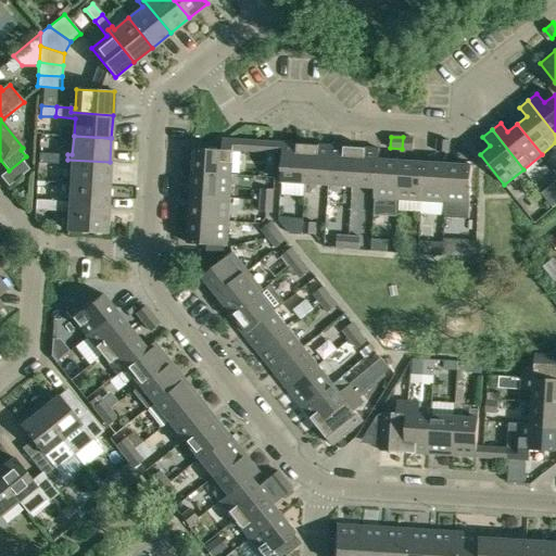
[(403,137),(402,149),(413,150),(414,138),(403,137)]
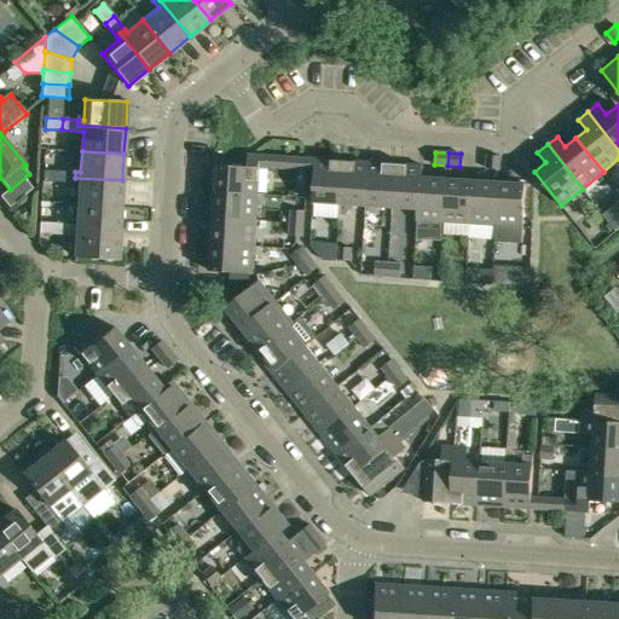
[(248,166),(217,165),(214,191),(258,195),(260,167),(270,168),(271,156),(253,155),(248,155),(248,166)]
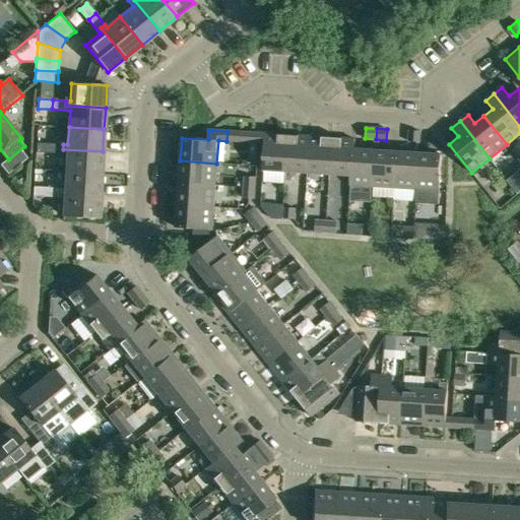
[(420,131),(409,130),(408,141),(419,142),(420,131)]
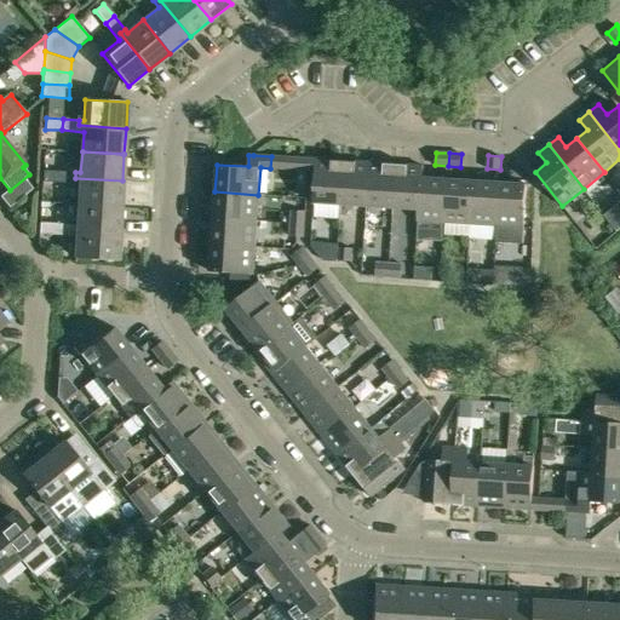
[(293,170),(294,158),(271,156),(270,168),(293,170)]
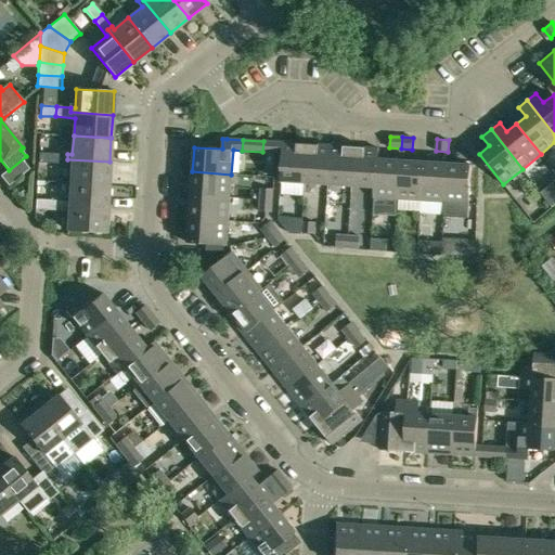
[(305,182),(308,144),(283,142),(281,181),(305,182)]
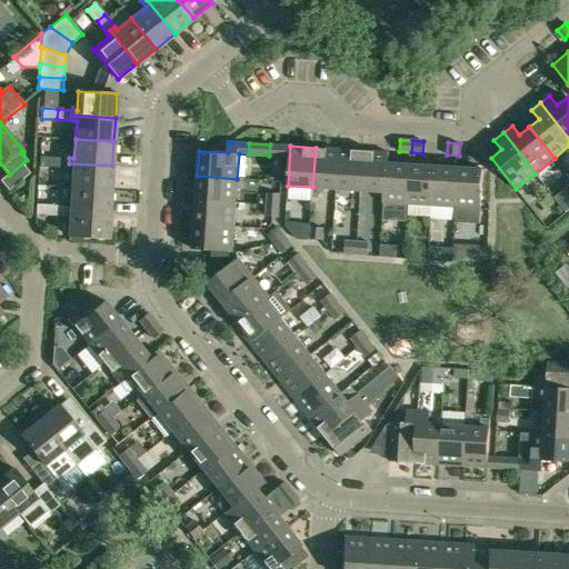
[(339,149),(316,148),(312,187),(337,189),(339,149)]
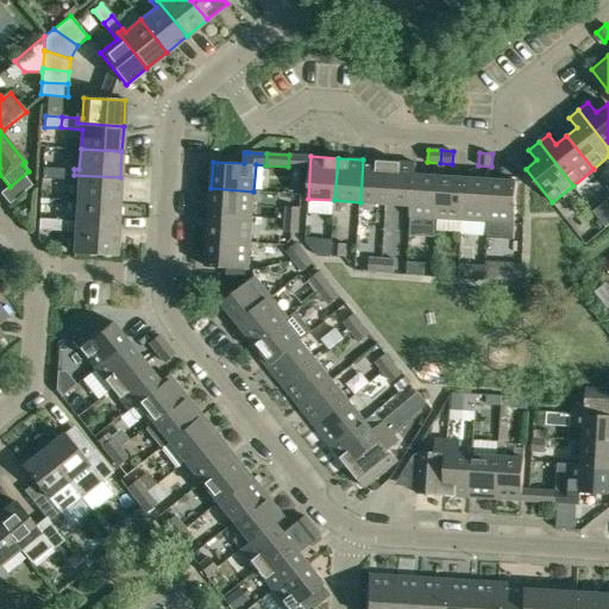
[(360,202),(385,203),(389,161),(363,159),(360,202)]
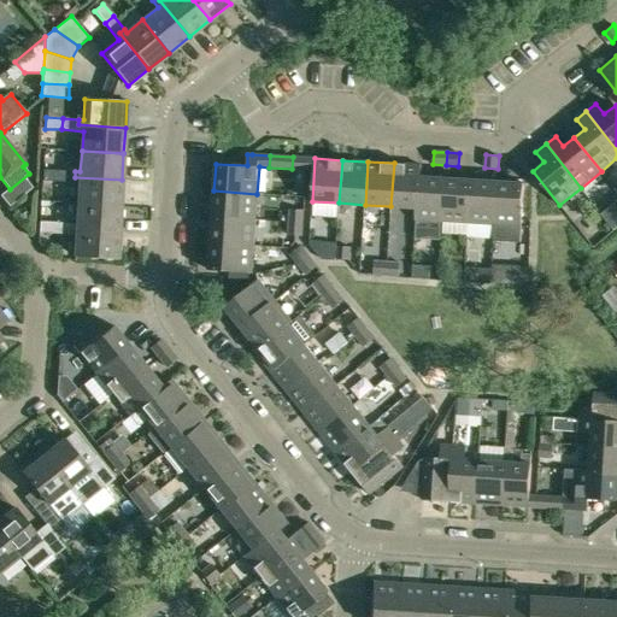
[(415,219),(416,219),(419,176),(421,176),(421,165),(394,163),(391,206),(416,207),(415,219)]
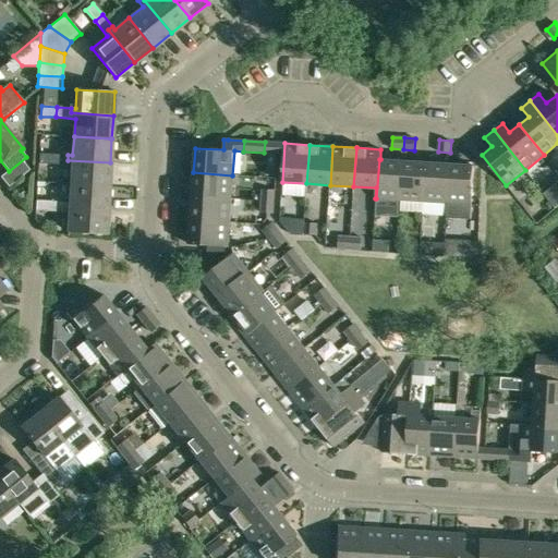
[(38,164),(52,164),(53,154),(38,153),(38,164)]
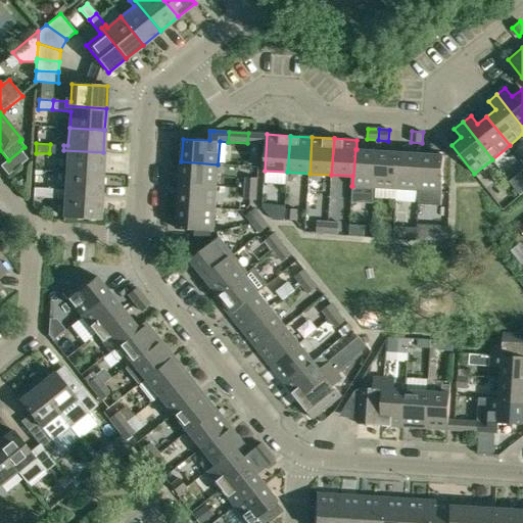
[(102,175),(103,152),(63,150),(63,145),(50,144),(49,153),(67,155),(66,172),(102,175)]
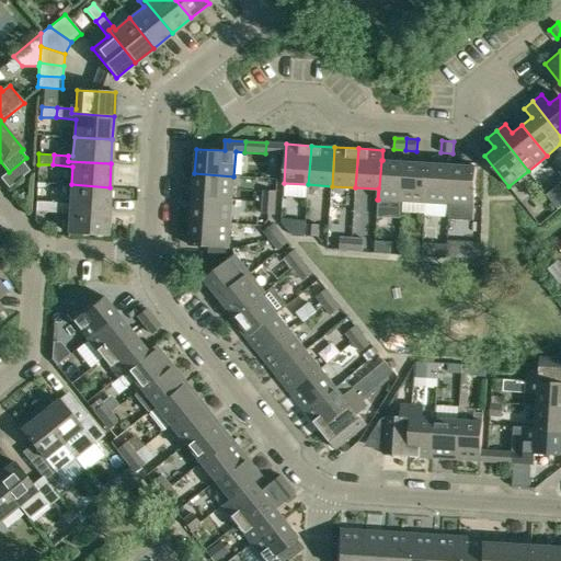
[(404,161),(382,160),(381,160),(378,199),(402,201),(404,161)]
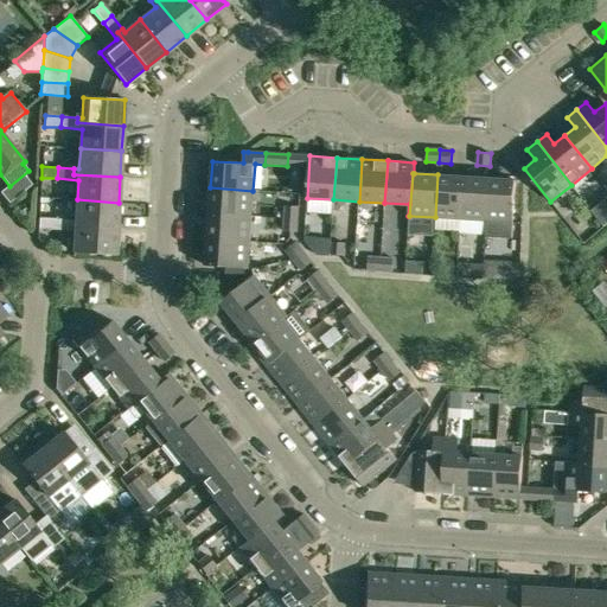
[(435,217),(461,218),(464,177),(438,174),(435,217)]
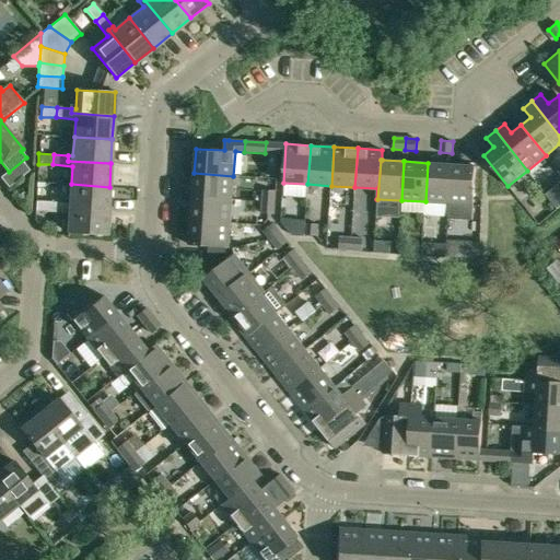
[(22,162),(16,167),(24,177),(31,172),(22,162)]
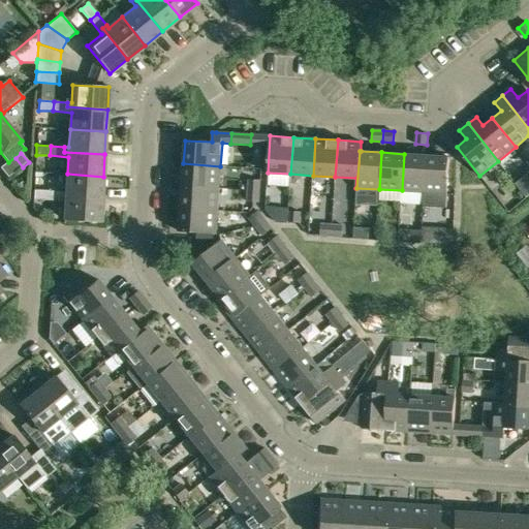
[(424,192),(426,155),(404,154),(402,190),(424,192)]
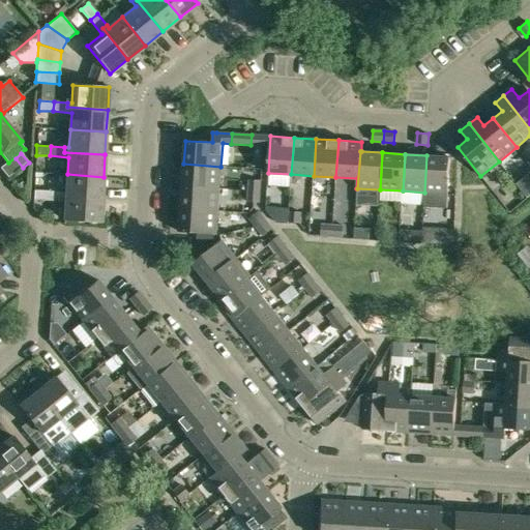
[(427,155),(424,193),(447,194),(450,157),(427,155)]
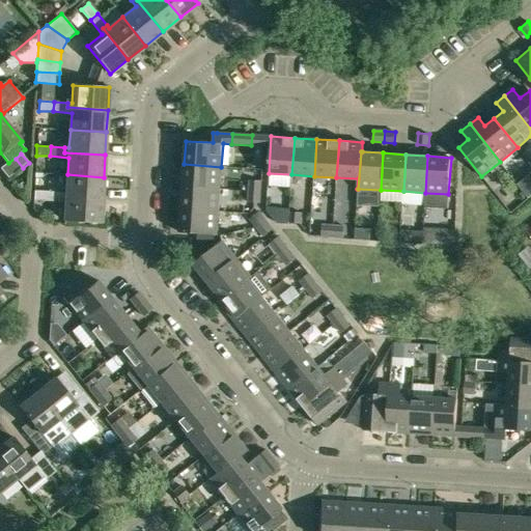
[(184,164),(183,187),(220,189),(221,167),(184,164)]
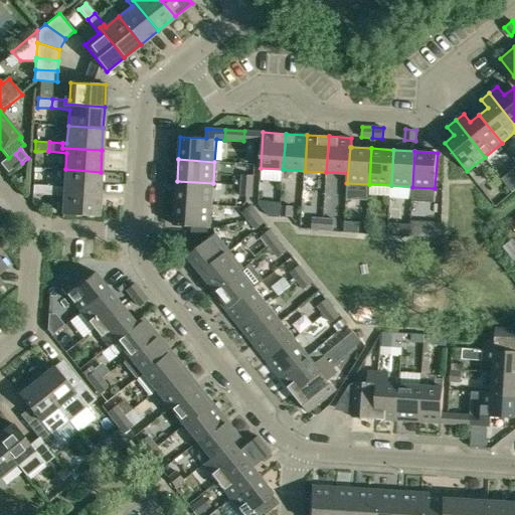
[(501,178),(512,192),(514,189),(514,169),(514,168),(501,178)]
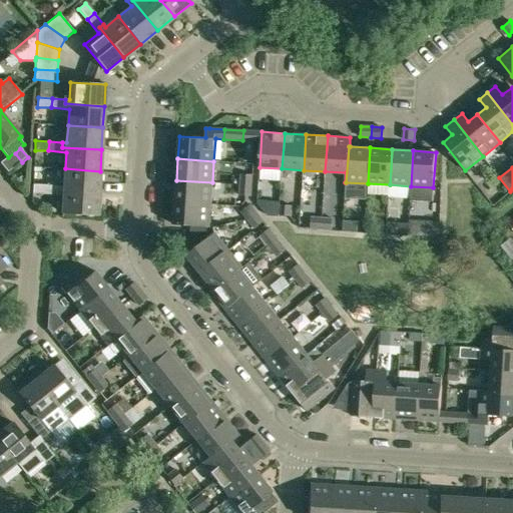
[(64,185),(60,185),(59,190),(98,192),(100,171),(65,168),(64,185)]
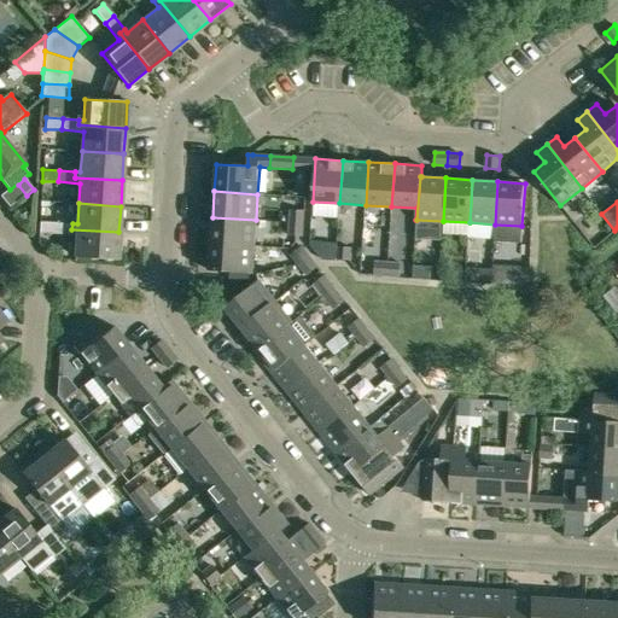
[(291,209),(290,222),(303,223),(303,210),(291,209)]
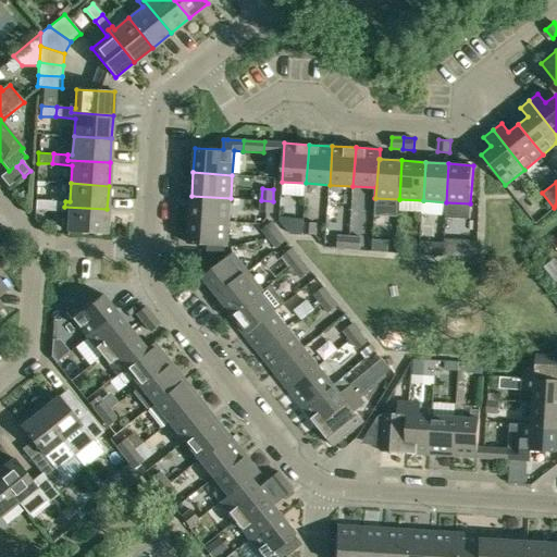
[(229,222),(231,198),(192,196),(190,219),(229,222)]
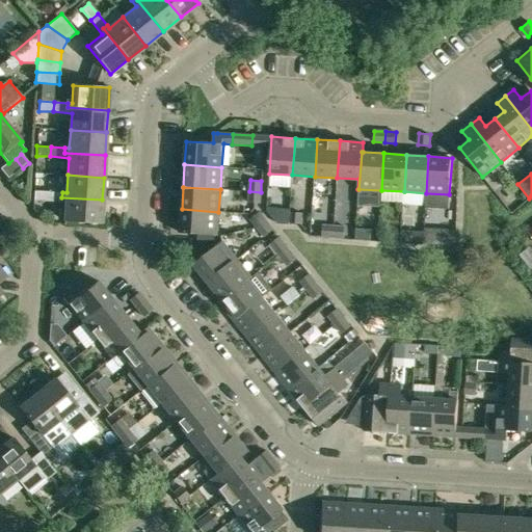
[(48,202),(48,191),(34,190),(33,201),(48,202)]
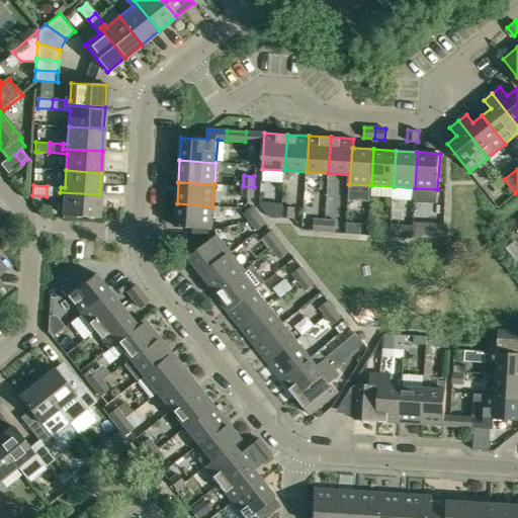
[(63,214),(98,217),(99,194),(60,192),(61,187),(47,186),(47,196),(64,197),(63,214)]
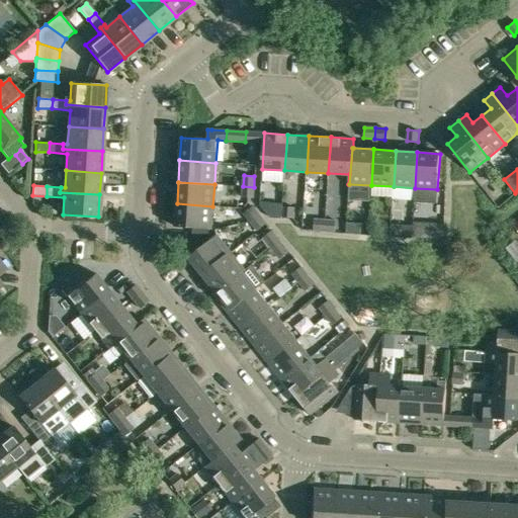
[(253,198),(254,187),(243,186),(242,197),(253,198)]
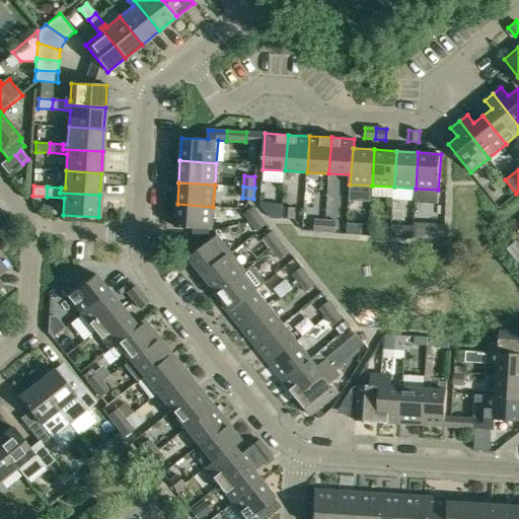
[(272,217),(282,218),(283,204),(273,203),(272,217)]
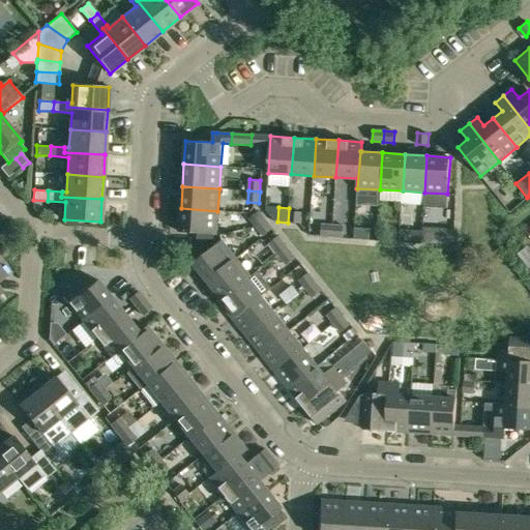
[(216,234),(217,211),(181,208),(179,232),(216,234)]
